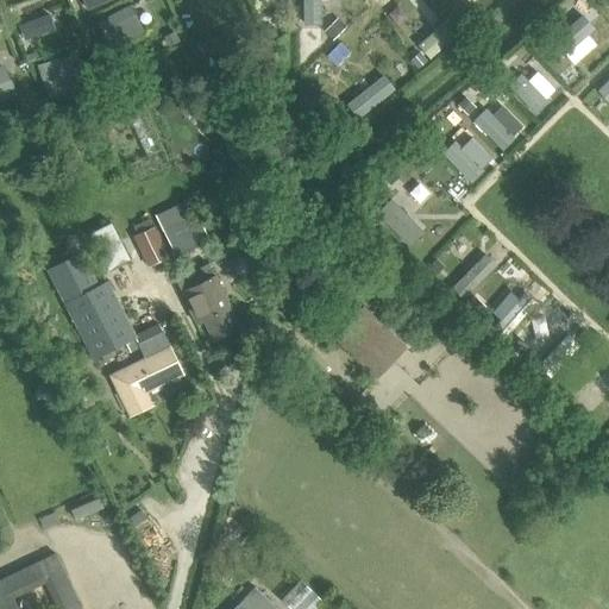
[(425,0),(444,22),(456,12),(444,0),(425,0)]
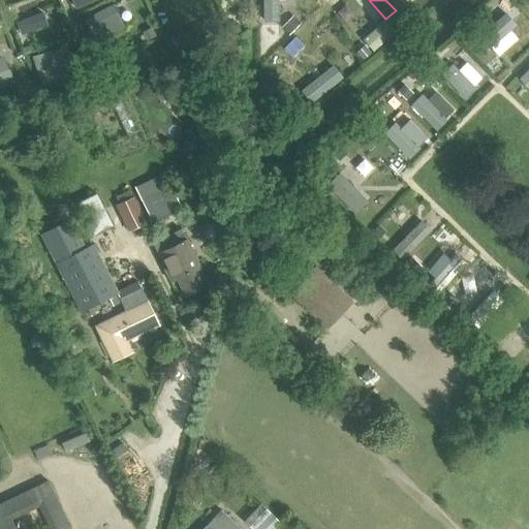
[(85,16),(96,39),(126,26),(116,2),(85,16)]
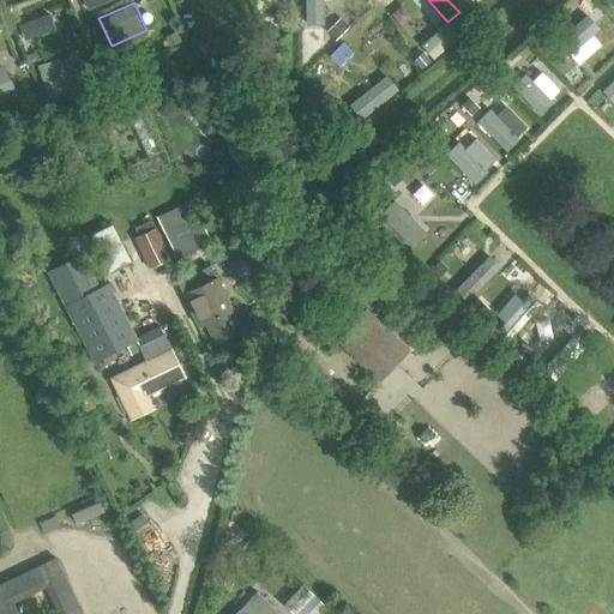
[(482,6),(473,16),(480,23),(489,13),(482,6)]
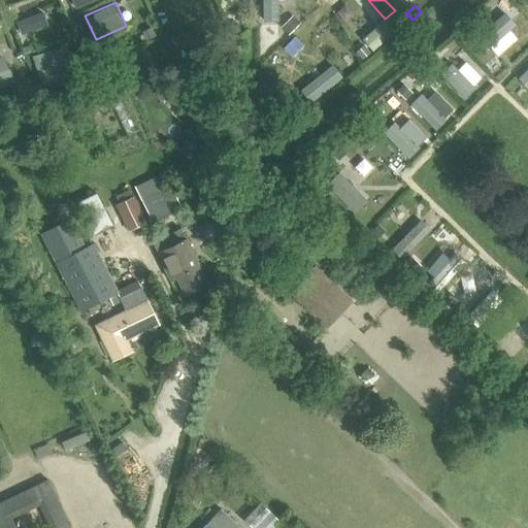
[(518,38),(510,29),(517,24),(506,11),(481,32),(498,54),(518,38)]
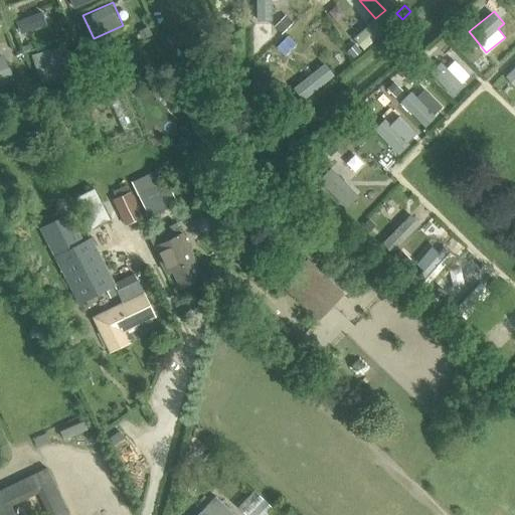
[(40,12),(15,21),(20,33),(44,24),(40,12)]
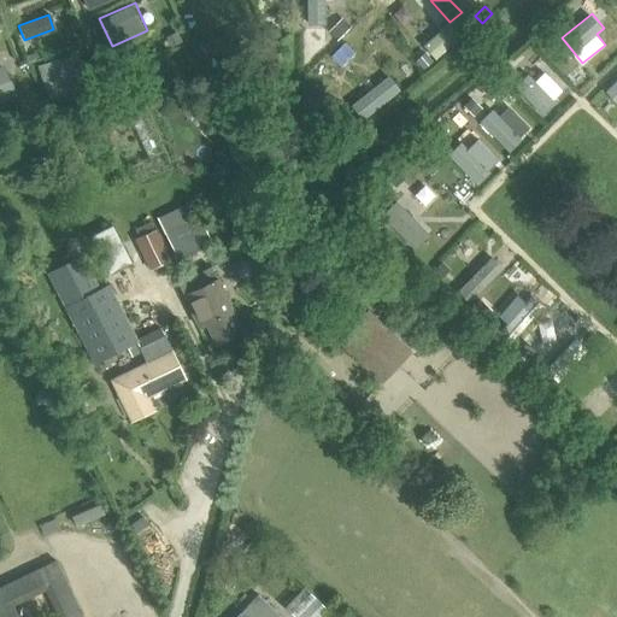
[(564,18),(551,29),(559,37),(571,27),(564,18)]
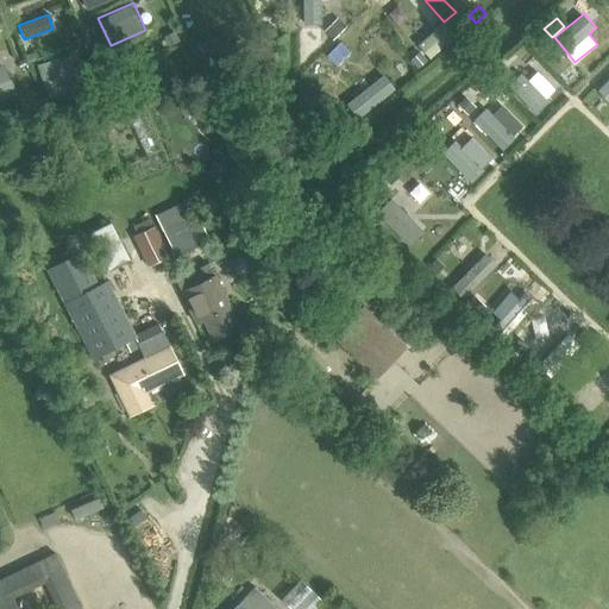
[(337,19),(324,32),(332,41),(345,29),(337,19)]
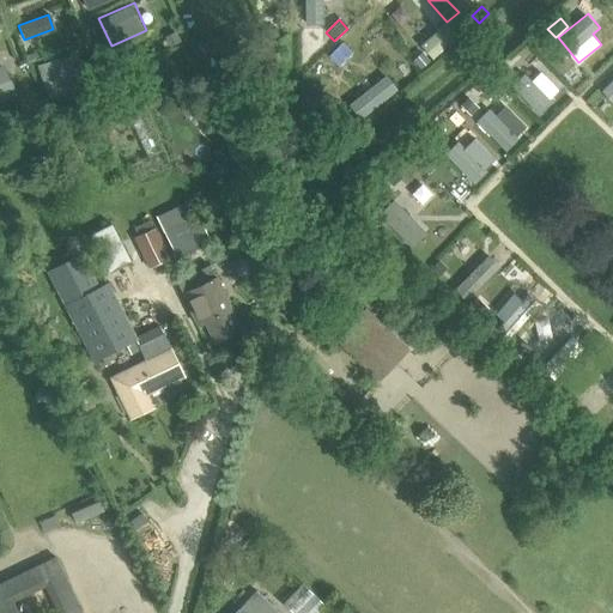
[(175,31),(164,36),(170,47),(180,41),(175,31)]
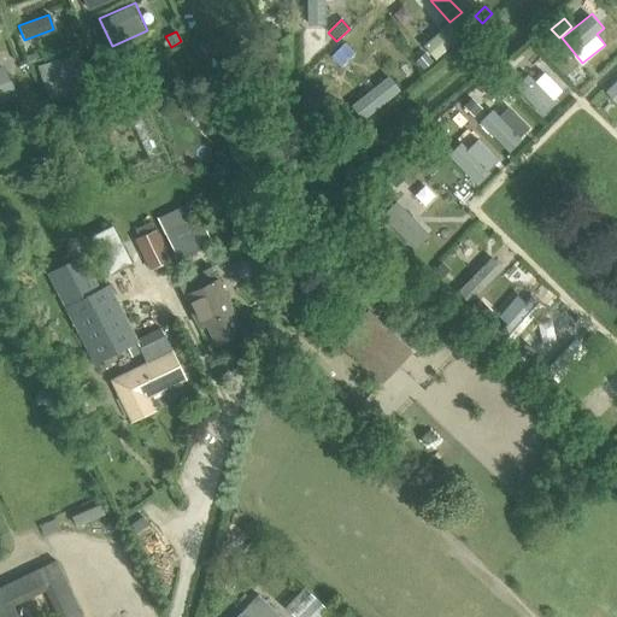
[(331,56),(341,68),(356,54),(346,43),(331,56)]
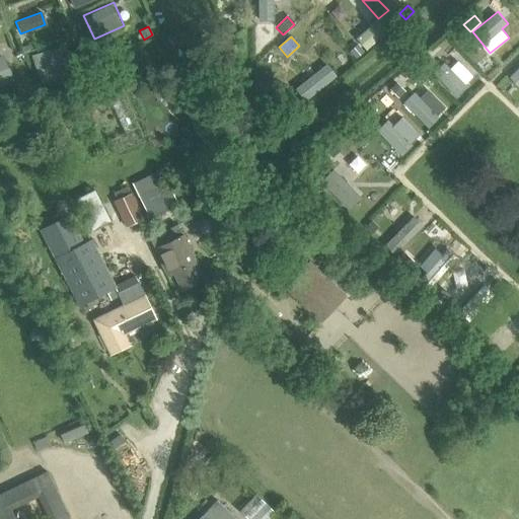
[(354,42),(347,48),(353,55),(361,49),(354,42)]
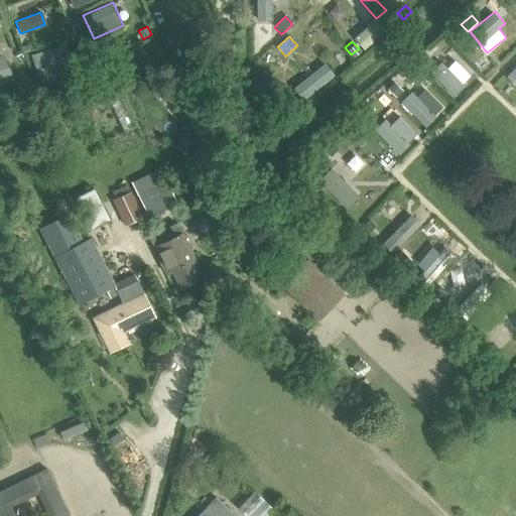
[(31,52),(39,81),(70,73),(61,43),(31,52)]
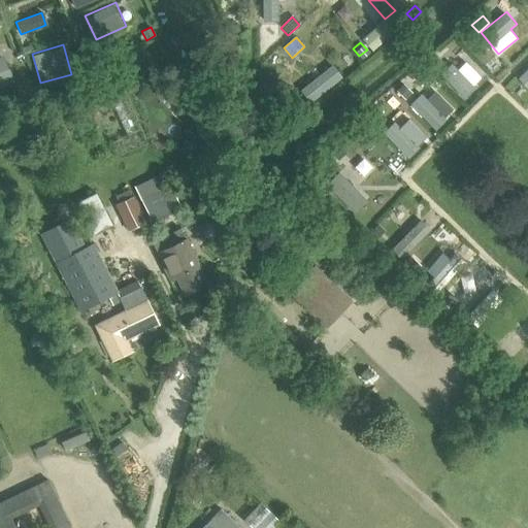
[(0,57),(0,86),(10,81),(0,58),(0,57)]
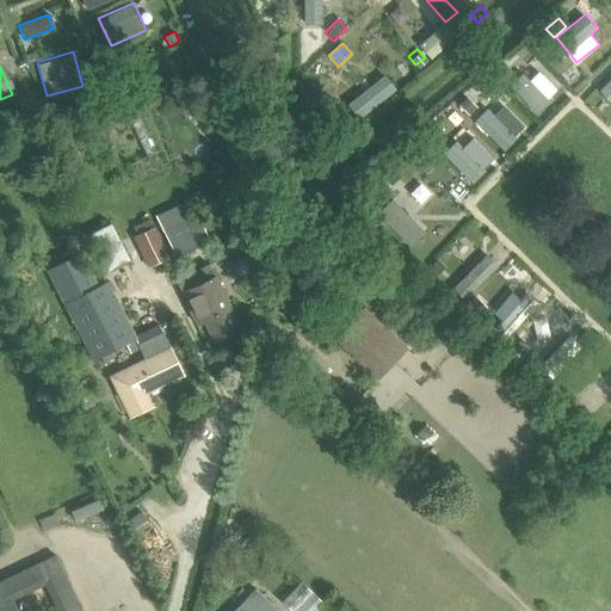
[(531,80),(520,71),(510,85),(539,110),(559,86),(539,71),(531,80)]
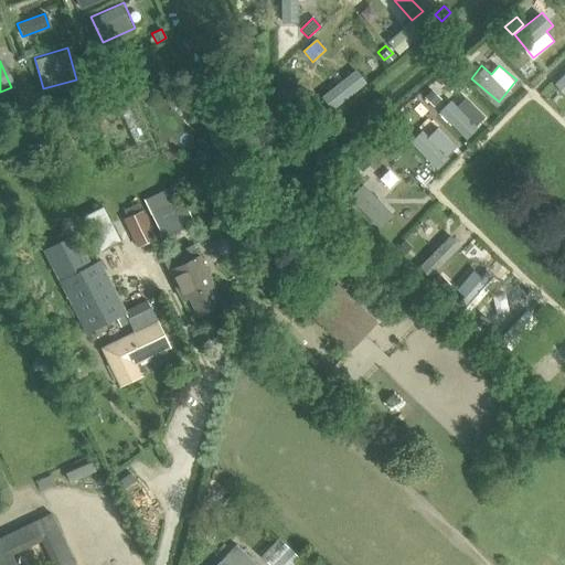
[(320,98),(332,113),(368,83),(355,68),(320,98)]
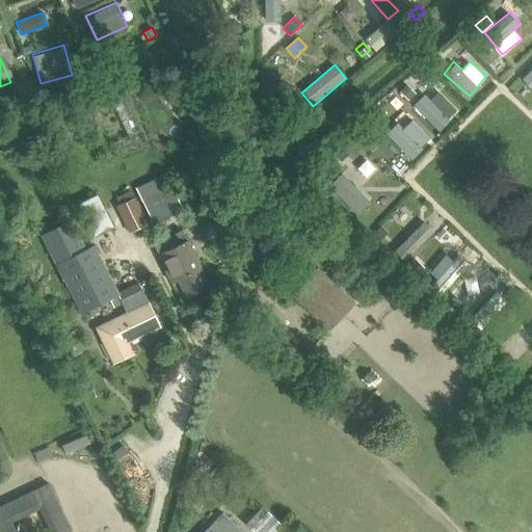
[(407,85),(399,92),(407,101),(415,94),(407,85)]
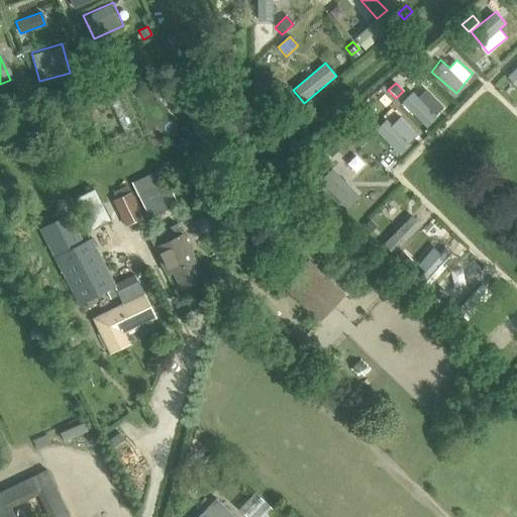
[(428,126),(439,115),(413,90),(402,101),(428,126)]
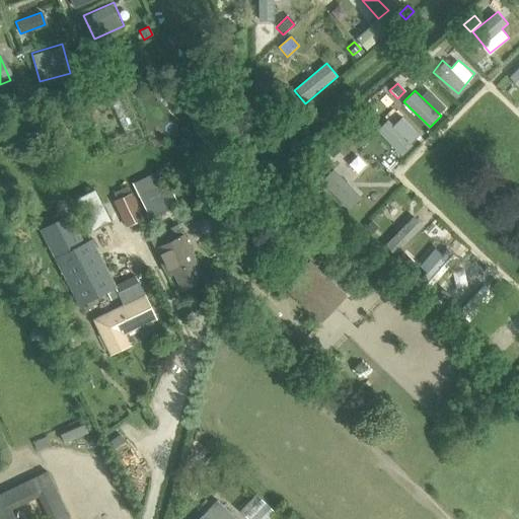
[(402,154),(414,144),(389,119),(378,129),(402,154)]
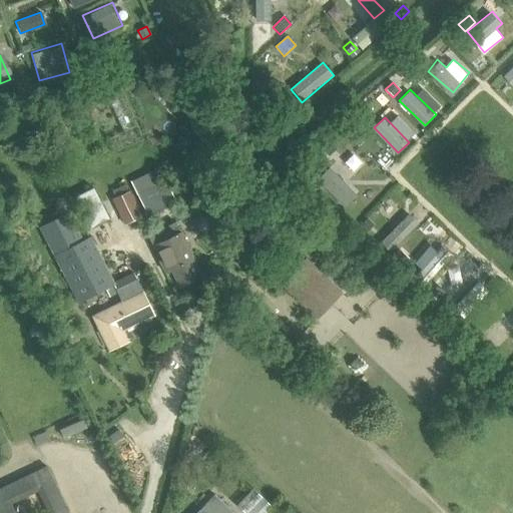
[(146,216),(176,202),(166,180),(161,182),(156,170),(130,182),(146,216)]
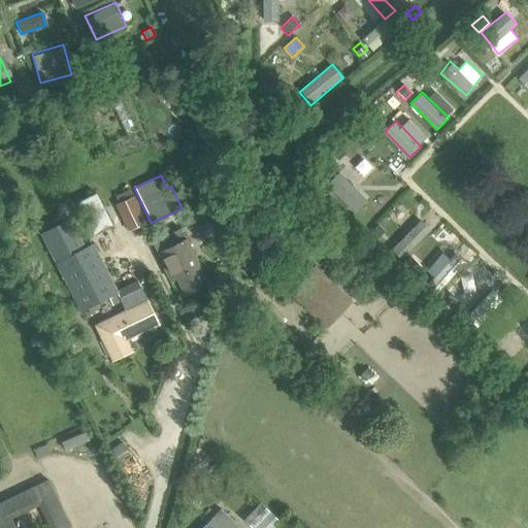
[(97,193),(78,202),(96,235),(113,226),(97,193)]
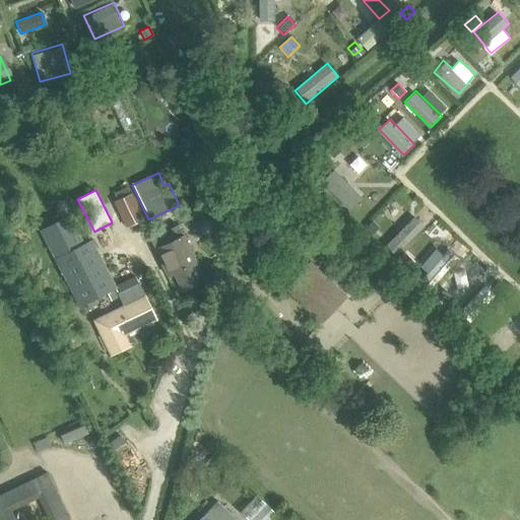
[(132,193),(114,202),(126,229),(144,219),(132,193)]
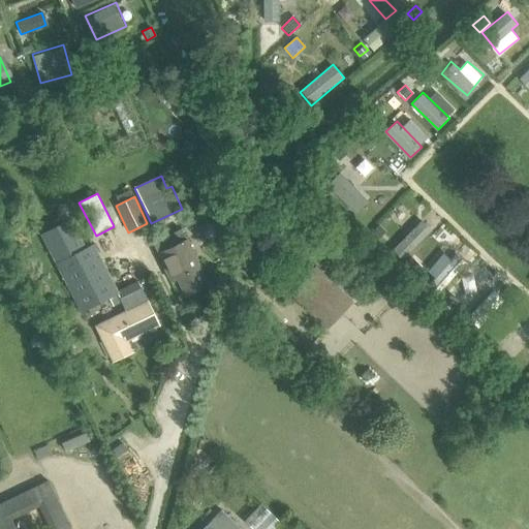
[(394,248),(405,258),(433,228),(422,218),(394,248)]
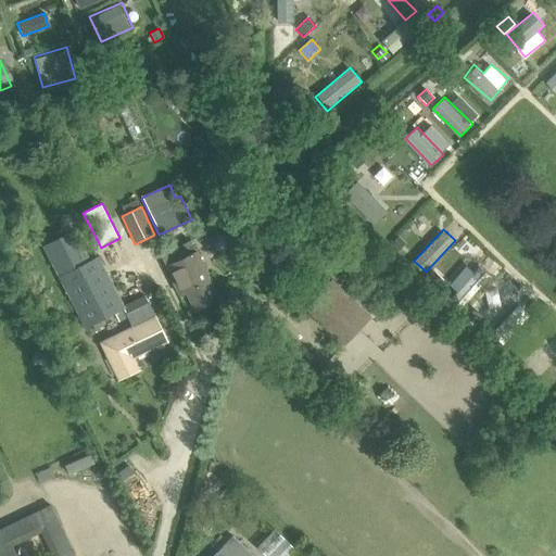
[(71,240),(47,252),(60,278),(86,328),(114,314),(118,321),(126,317),(130,327),(123,331),(101,342),(102,345),(118,379),(139,369),(135,359),(167,343),(156,319),(143,295),(123,306),(99,258),(93,261),(80,235),(71,240)]
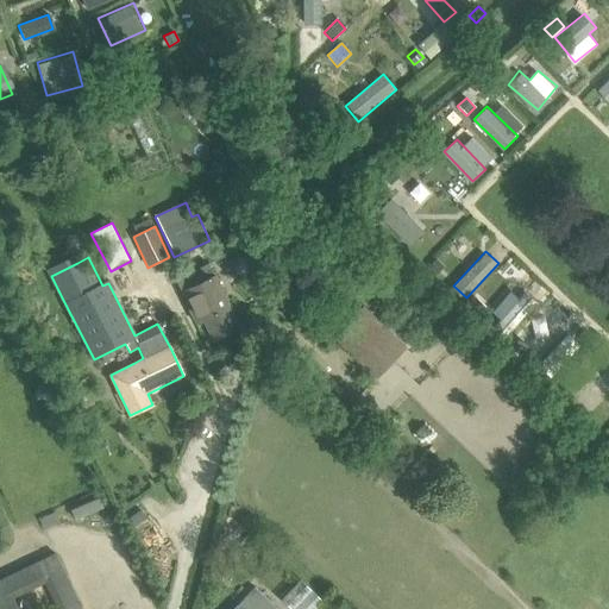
[(208,263),(177,278),(186,294),(200,324),(207,320),(217,338),(240,326),(212,269),(208,263)]
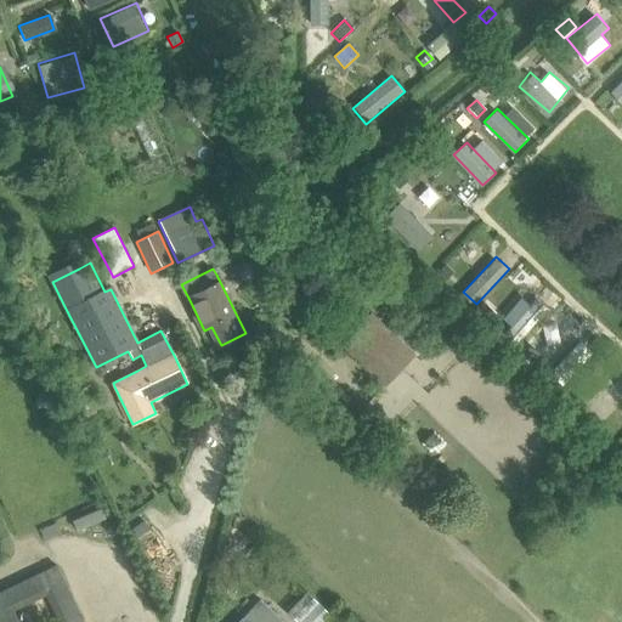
[(519,343),(548,305),(536,295),(507,333),(519,343)]
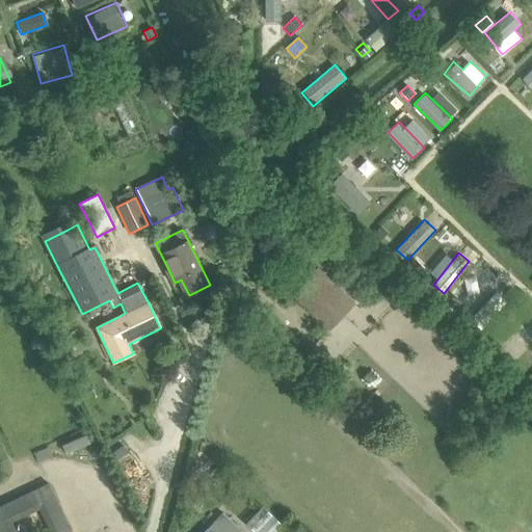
[(417,263),(410,269),(419,278),(426,271),(417,263)]
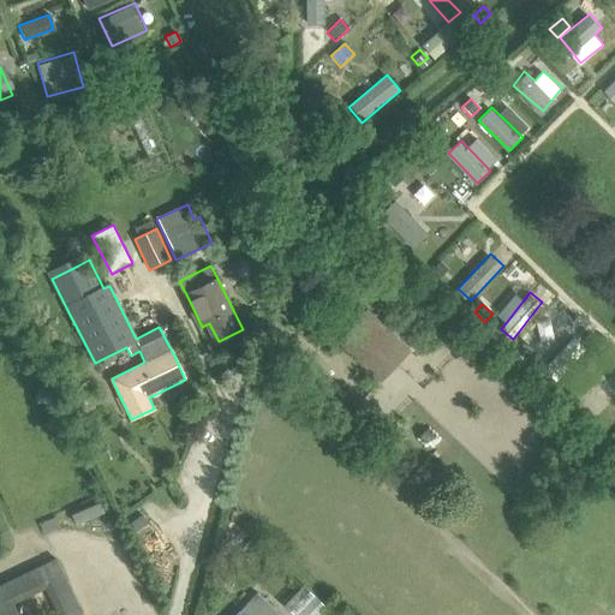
[(365,310),(335,341),(380,383),(410,351),(365,310)]
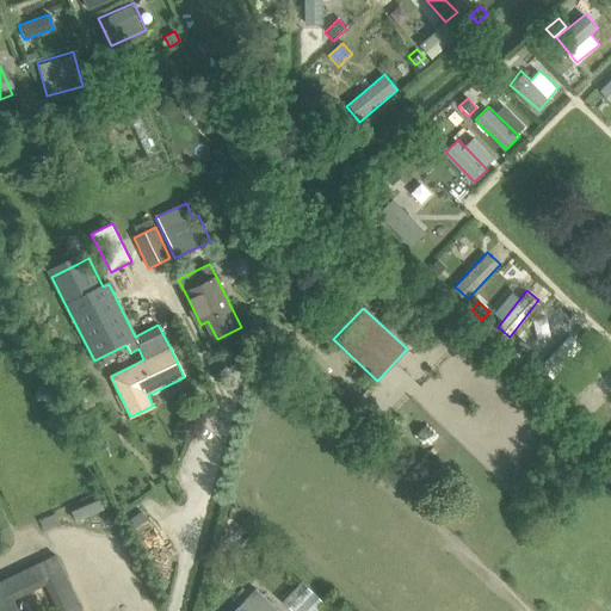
[(522,341),(513,350),(524,359),(531,352),(522,341)]
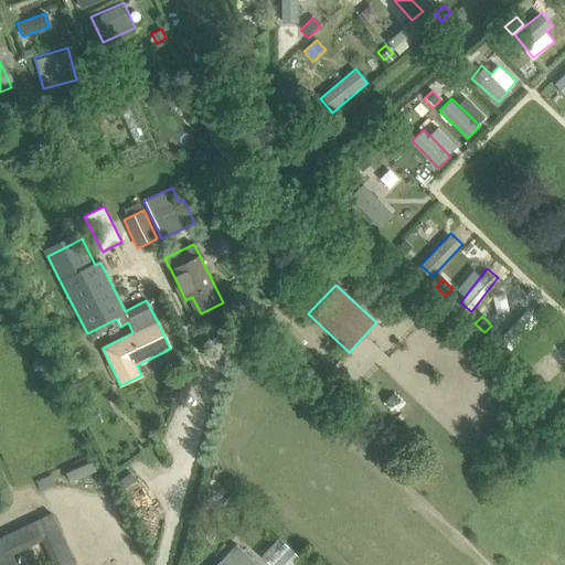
[(18,564),(13,554),(42,541),(52,564),(75,564),(52,513),(0,537),(0,564),(18,564)]
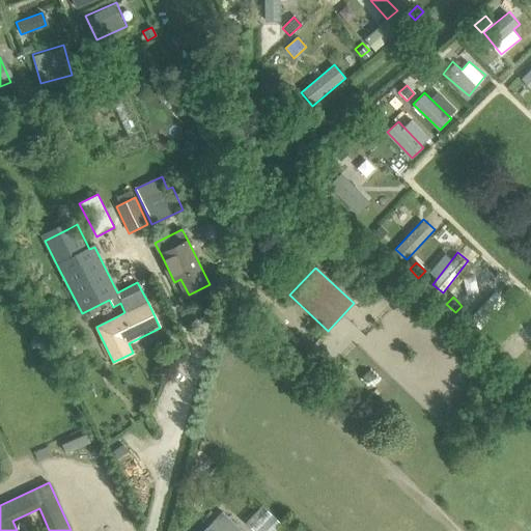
[(258,530),(273,530),(283,522),(263,503),(247,520),(258,530)]
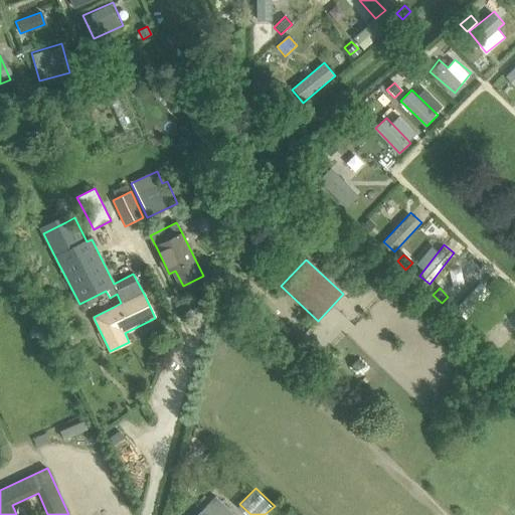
[(200,512),(203,514),(233,514),(214,497),(200,512)]
